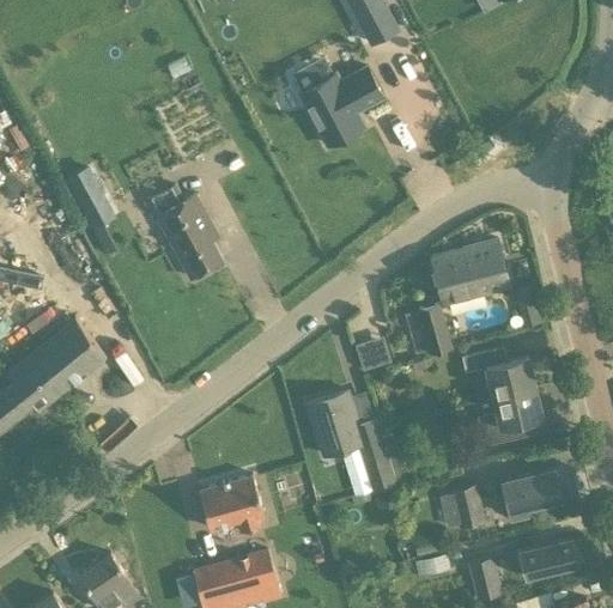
[(381,0),(345,0),(370,46),(398,31),(381,0)]
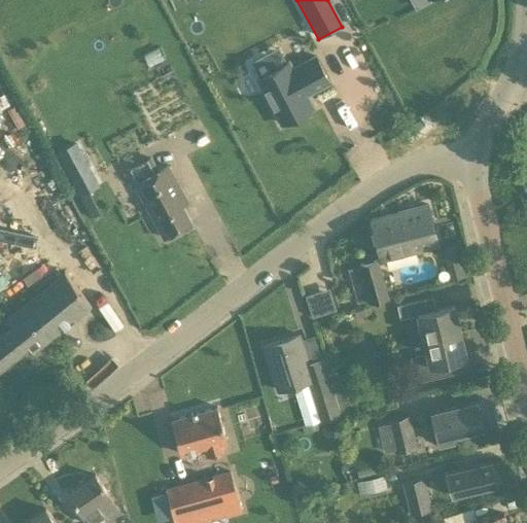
[(313,96),(329,86),(316,62),(292,74),(288,67),(258,83),(282,129),(313,112),(305,98),(312,94),(313,96)]
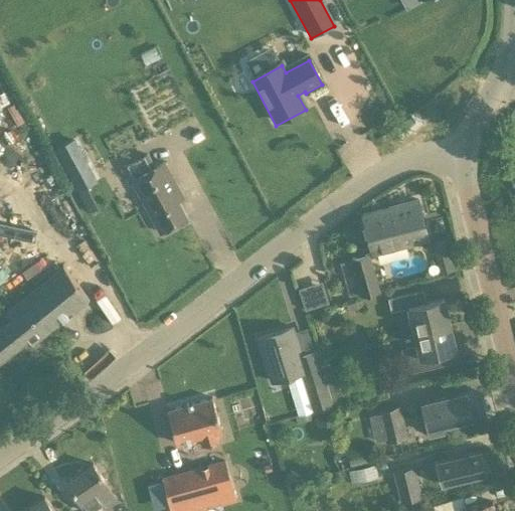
[(77,194),(86,190),(98,183),(74,140),(54,151),(77,194)]
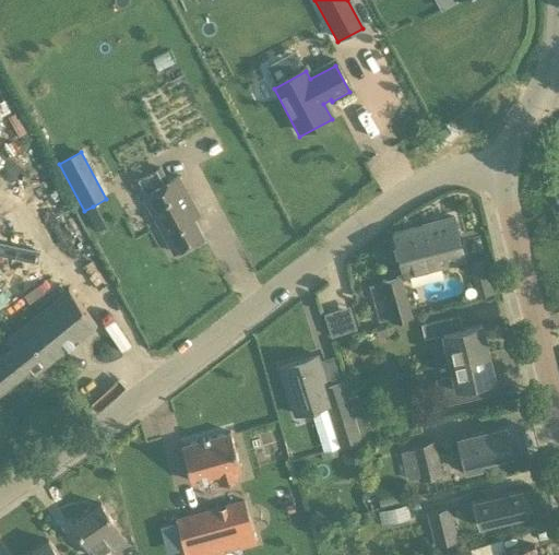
[(159,168),(130,184),(139,201),(143,199),(173,257),(203,240),(192,221),(188,212),(193,210),(176,176),(166,181),(159,168)]
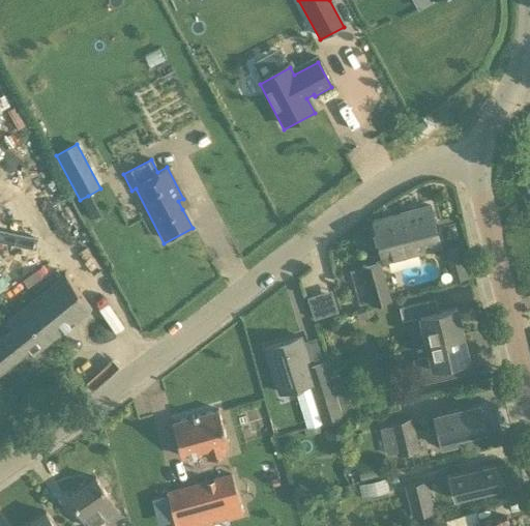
[(383,265),(440,250),(429,210),(373,225),(383,265)]
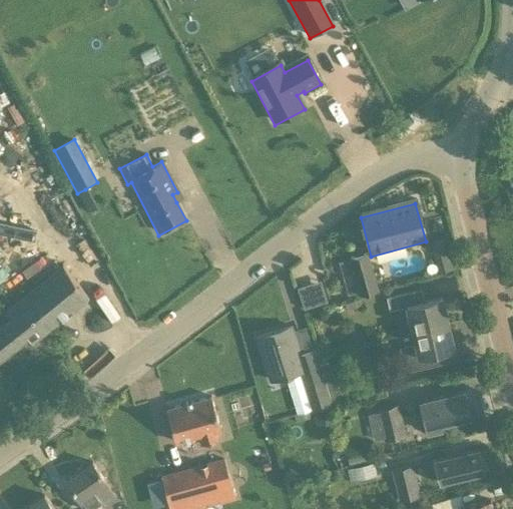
[(360,300),(377,295),(367,258),(350,262),(360,300)]
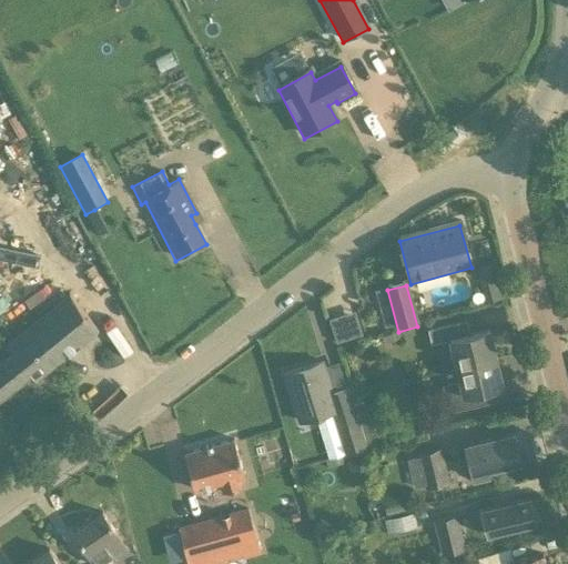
[(80,348),(98,333),(69,296),(6,348),(12,354),(0,363),(0,401),(30,378),(36,384),(66,360),(64,359),(79,346),(80,348)]
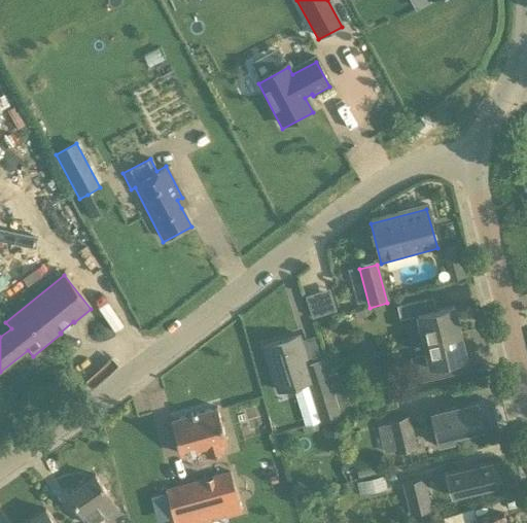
[(302,298),(310,319),(332,311),(324,289),(302,298)]
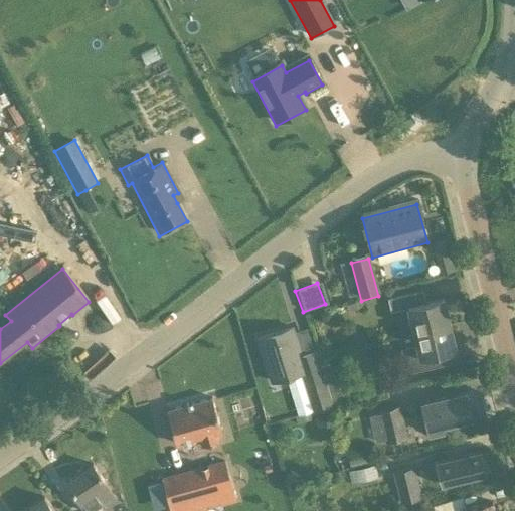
[(407,312),(413,336),(449,328),(443,303),(420,308),(417,296),(388,303),(391,316),(407,312)]
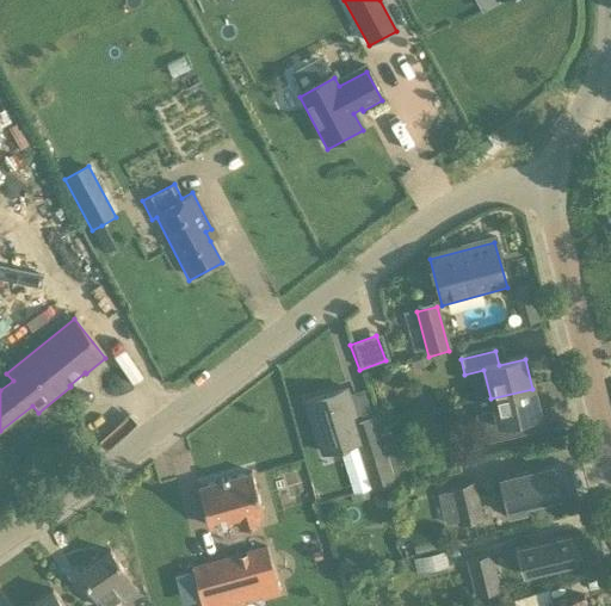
[(532,389),(491,399),(494,414),(474,419),(481,449),(514,440),(511,426),(539,419),(532,389)]
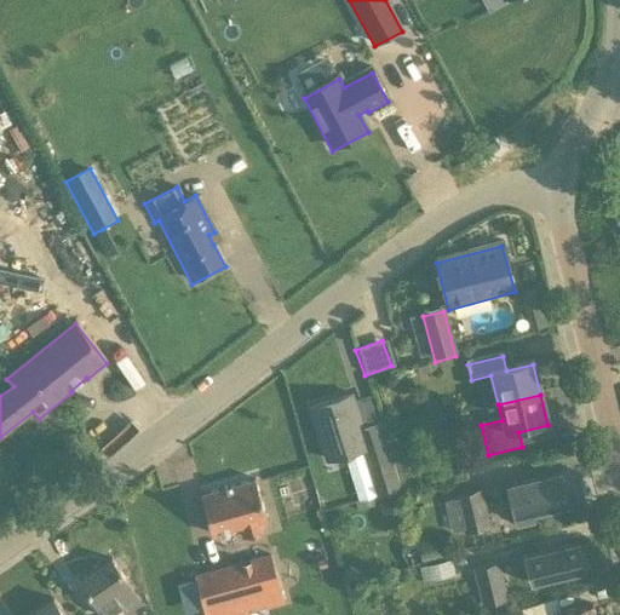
[(397,494),(389,465),(377,427),(362,432),(351,398),(310,412),(327,465),(367,453),(380,499),(397,494)]
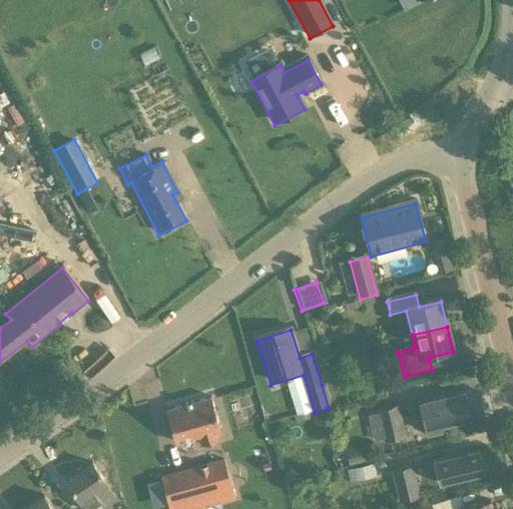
[(470,423),(462,394),(416,406),(424,438),(441,434),(440,430),(470,423)]
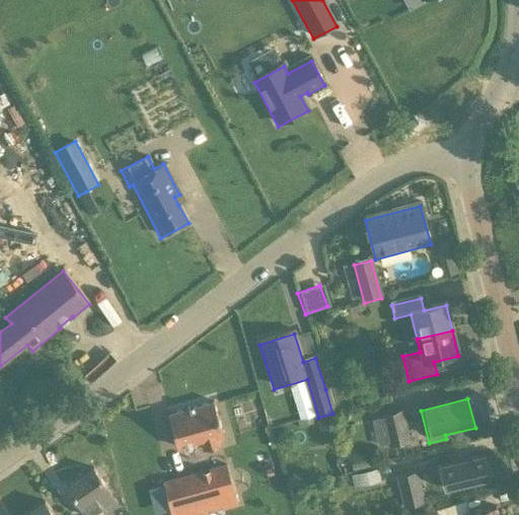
[(218,440),(222,439),(213,406),(168,418),(177,451),(201,444),(203,454),(220,449),(218,440)]
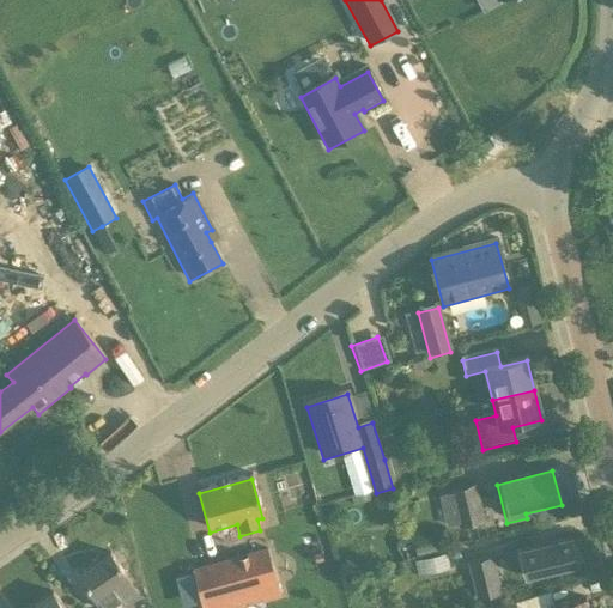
[(484,524),(475,487),(451,493),(460,530),(484,524)]
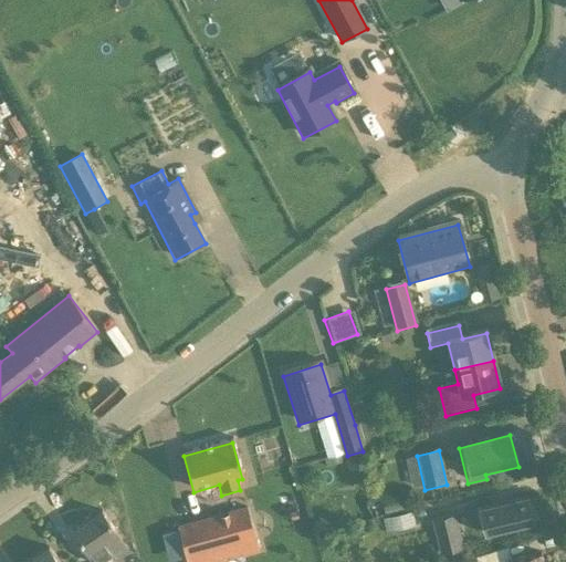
[(479,510),(478,511),(483,538),(484,538),(484,537),(533,526),(526,500),(479,511),(479,510)]
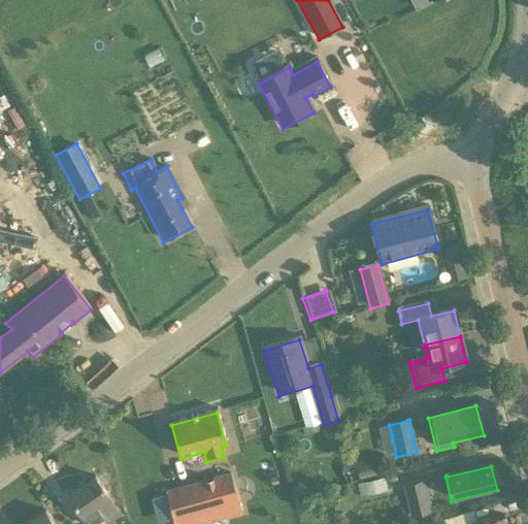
[(165,492),(173,523),(218,523),(241,517),(230,475),(165,492)]
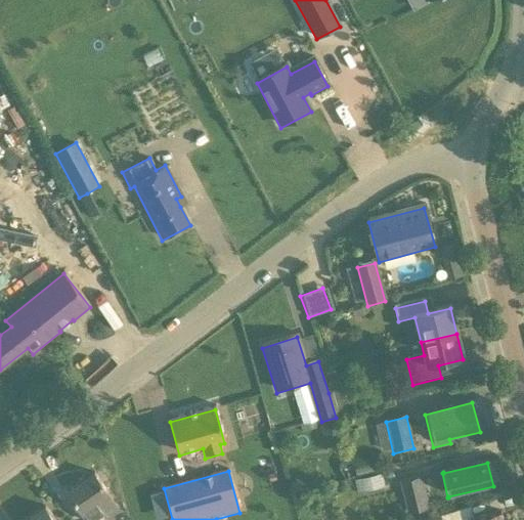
[(93,476),(67,494),(81,515),(84,519),(94,519),(101,515),(103,518),(116,510),(106,497),(107,496),(93,476)]
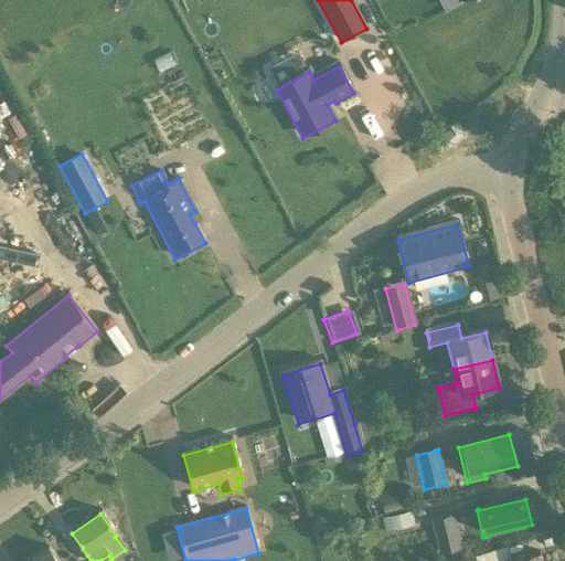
[(384,519),(385,529),(411,526),(409,517),(384,519)]
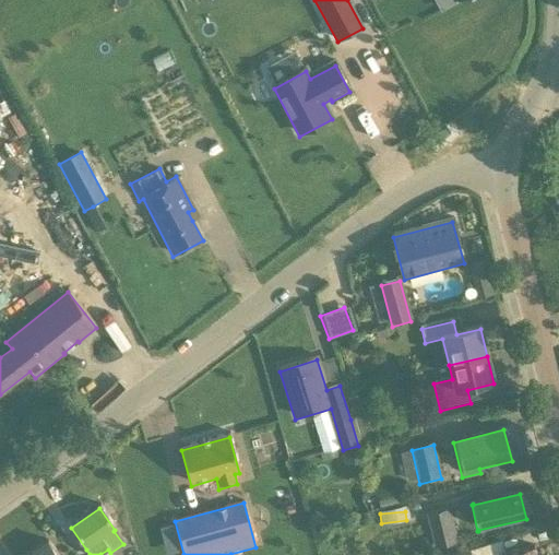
[(448,511),(427,516),(435,551),(456,546),(448,511)]
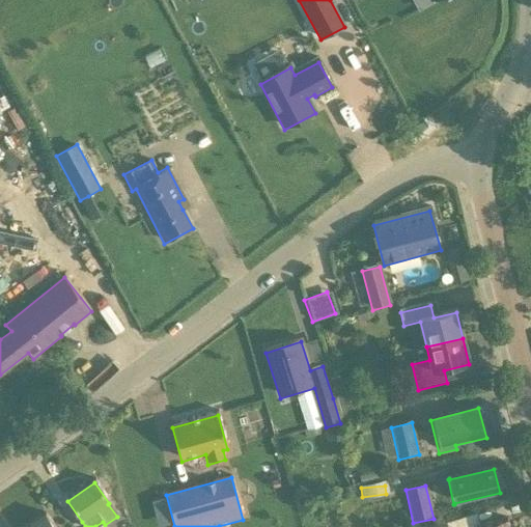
[(51,526),(45,517),(30,526),(51,526)]
